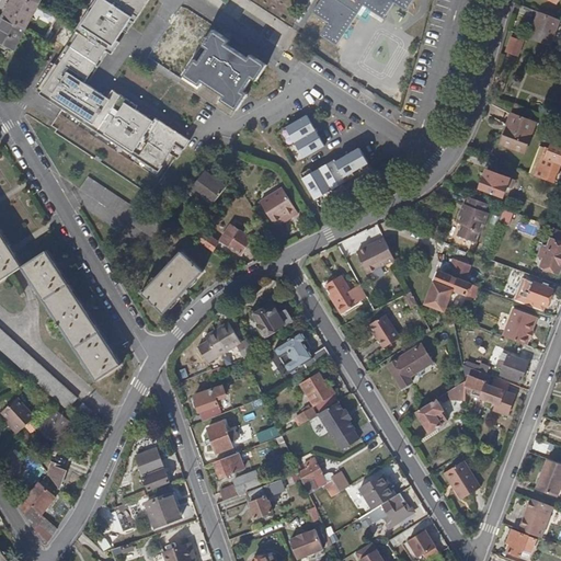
[(0,29),(0,41),(16,50),(42,0),(18,0),(8,18),(1,31),(0,29)]
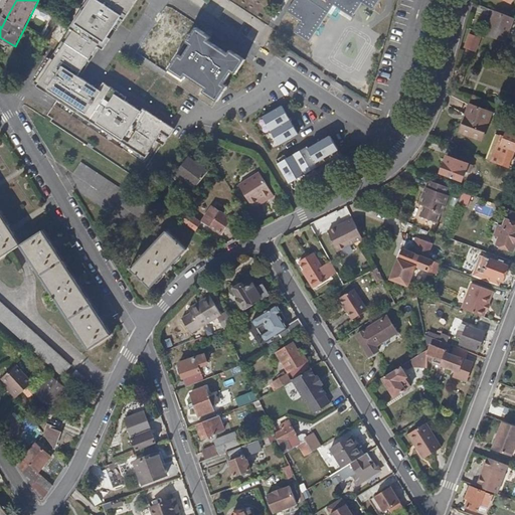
[(11,0),(4,15),(7,16),(16,0),(11,0)]
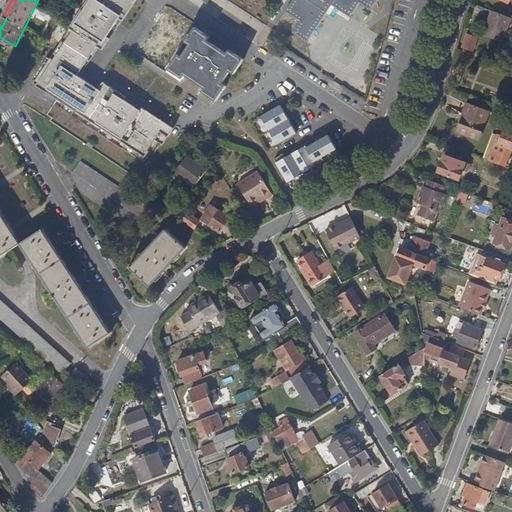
[(96,86),(143,13),(123,0),(88,0),(32,87),(62,106),(77,117),(105,135),(125,105),(96,86)]
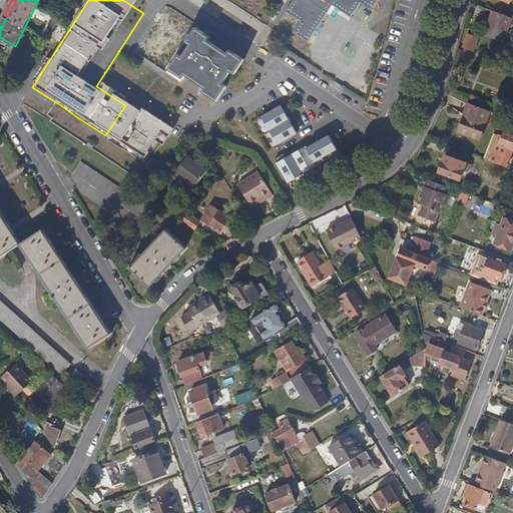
[(296,0),(288,13),(302,23),(294,34),(310,44),(329,15),(334,7),(338,10),(353,20),(362,6),(373,13),(381,0),(296,0)]
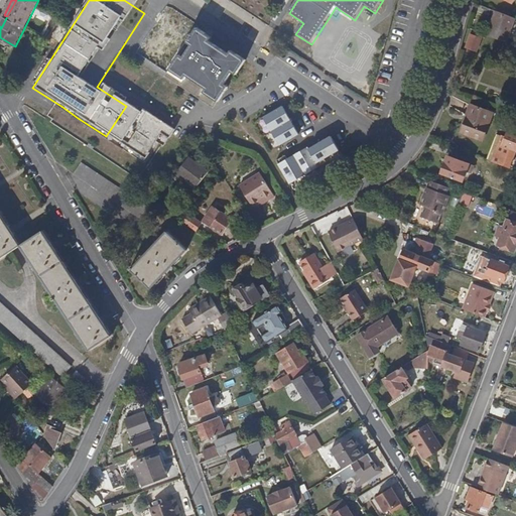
[(336,7),(331,15),(335,17),(340,10),(336,7)]
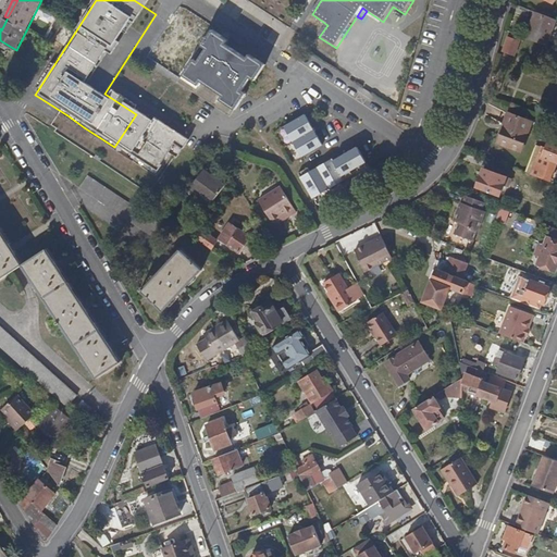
[(183,9),(172,25),(150,57),(199,88),(203,82),(225,95),(222,99),(238,110),(248,95),(244,91),(252,78),(257,82),(268,65),(258,59),(256,63),(249,59),(229,46),(222,40),(224,37),(183,9)]
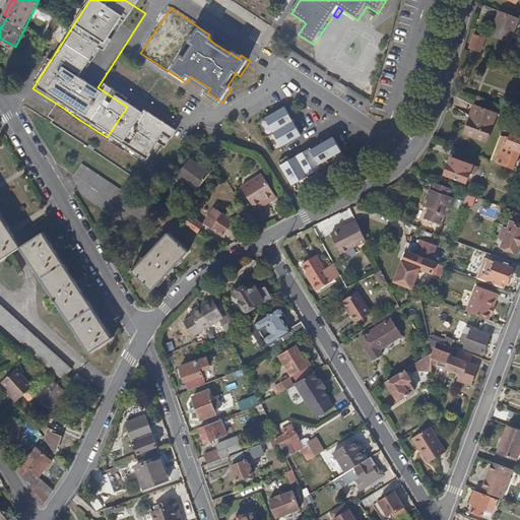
[(490,37),(509,44),(519,19),(503,13),(499,12),(490,37)]
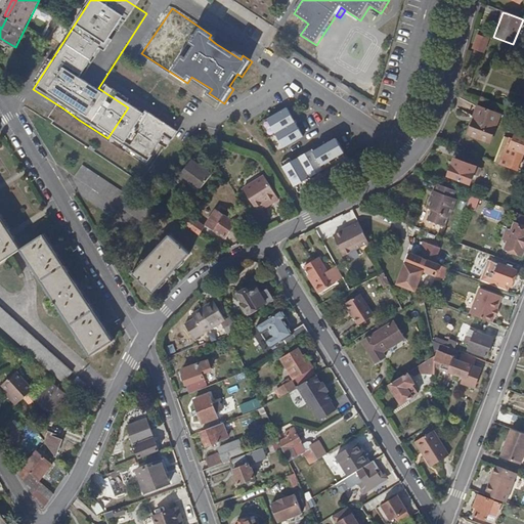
[(107,138),(79,120),(76,124),(110,146),(133,111),(139,115),(112,156),(72,130),(69,134),(114,164),(162,88),(192,108),(195,103),(161,81),(141,111),(105,86),(129,51),(219,111),(224,103),(209,93),(212,89),(191,77),(187,83),(141,53),(162,24),(158,20),(137,50),(132,46),(151,16),(146,13),(98,88),(128,107),(107,138)]
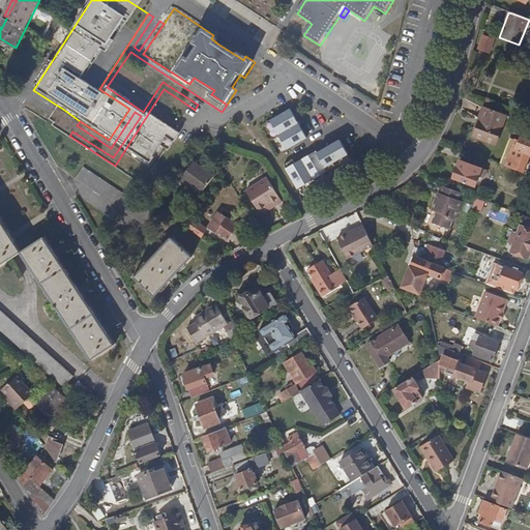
[(492,52),(496,36),(482,33),(478,48),(492,52)]
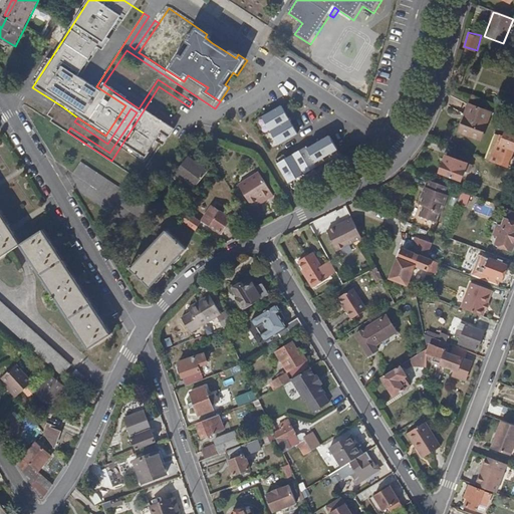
[(159,86),(111,161),(141,180),(189,106),(159,86)]
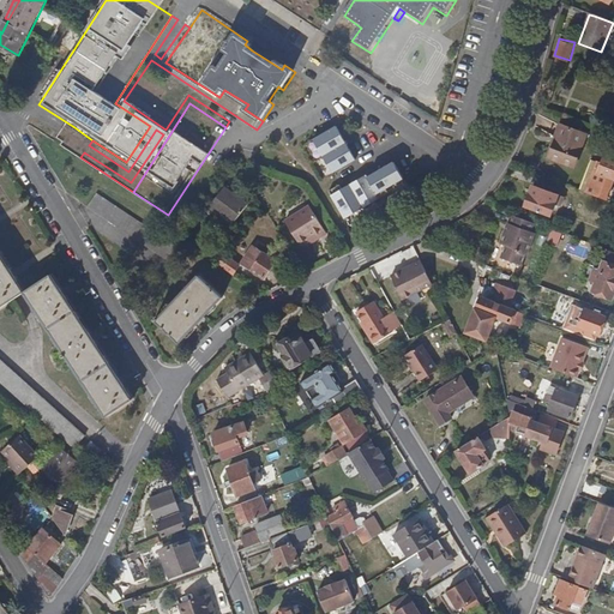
[(313,137),(332,173),(356,160),(338,124),(313,137)]
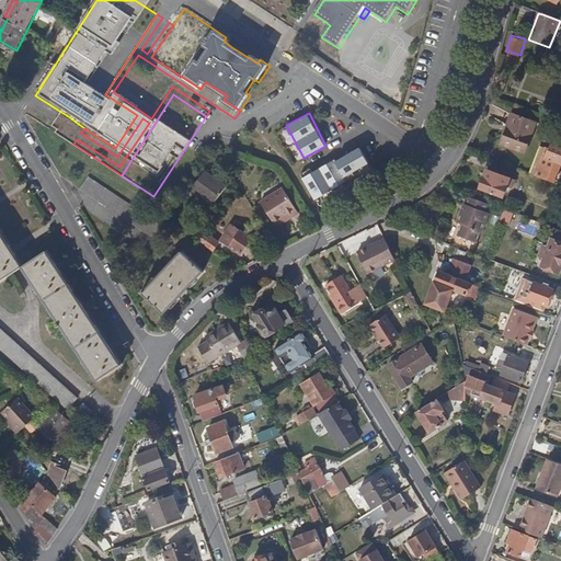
[(507,127),(501,145),(523,155),(535,124),(511,115),(506,126),(507,127)]
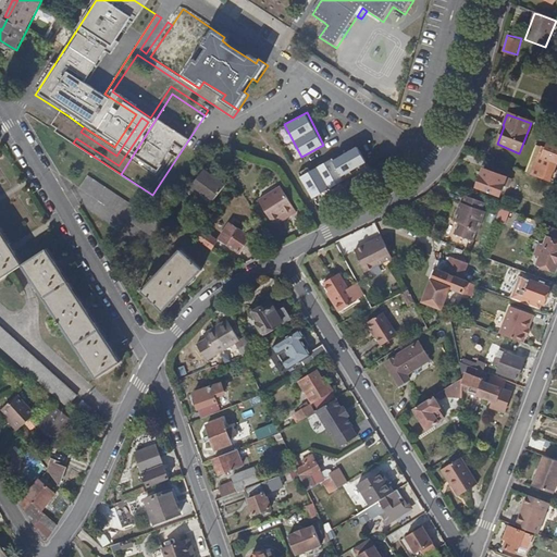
[(84,127),(67,115),(57,132),(73,143),(76,138),(81,132),(84,127)]
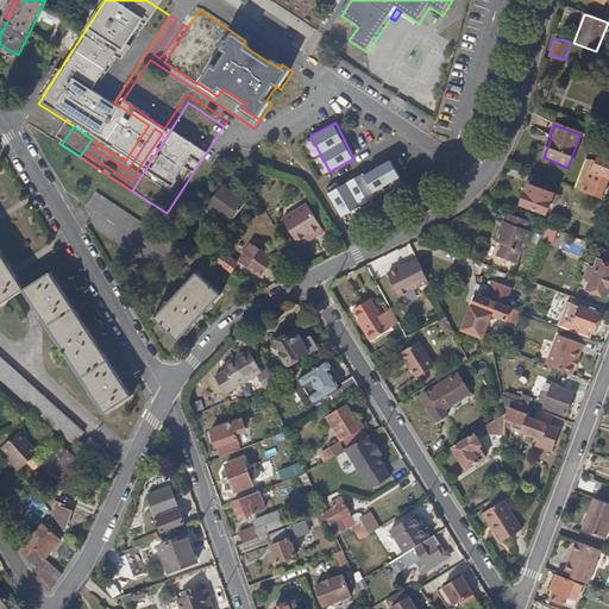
[(588,194),(600,199),(608,174),(608,158),(600,155),(592,171),(596,173),(588,194)]
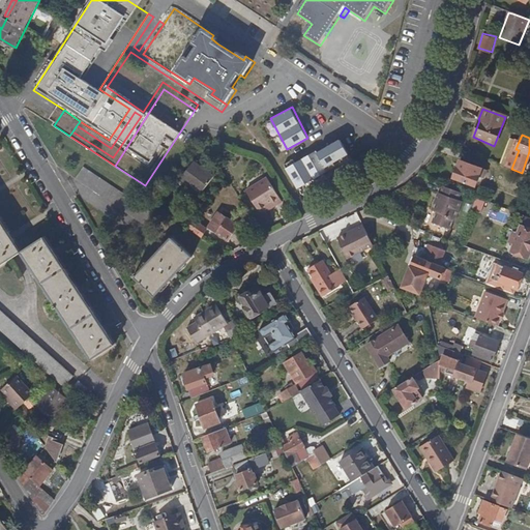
[(344,139),(285,164),(294,185),(352,160),(344,139)]
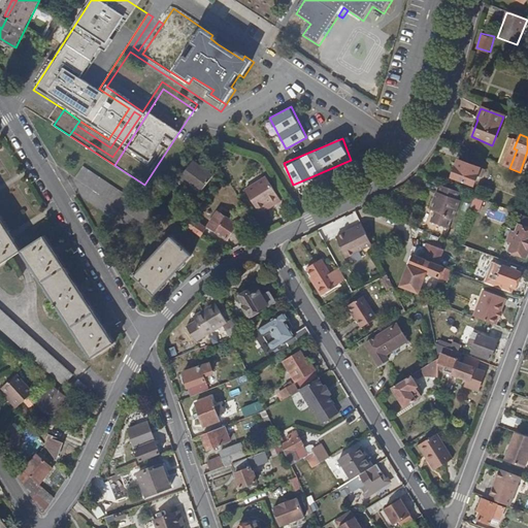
[(459,157),(452,173),(473,182),(481,165),(459,157)]
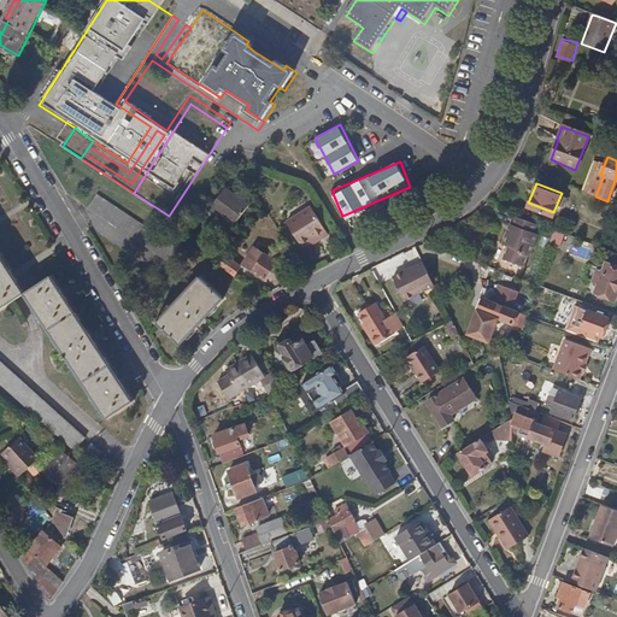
[(211,207),(234,224),(248,204),(225,187),(211,207)]
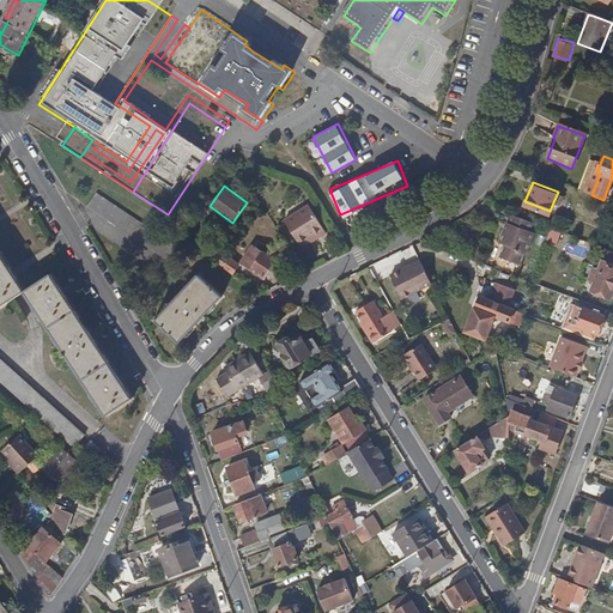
[(98,193),(89,207),(171,262),(181,248),(98,193)]
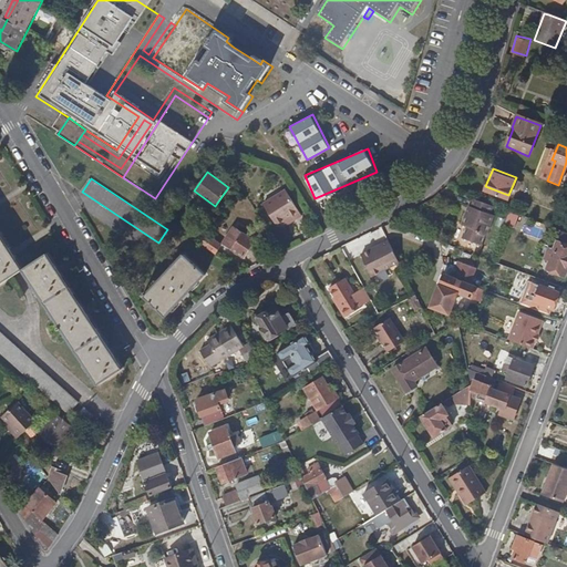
[(264,203),(277,226),(284,222),(286,225),(302,215),(286,188),(264,203)]
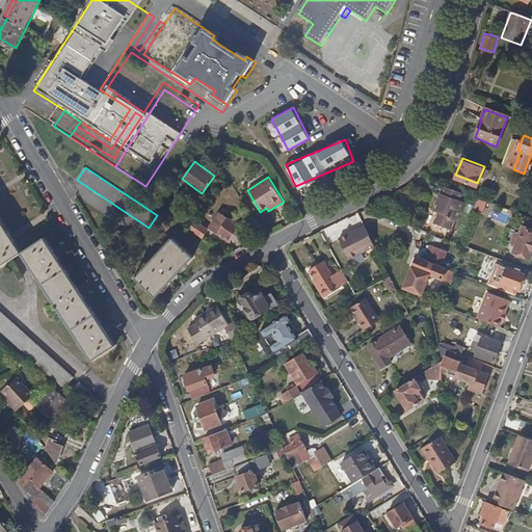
[(447,183),(444,191),(446,191),(444,197),(439,195),(434,207),(439,209),(434,219),(451,227),(455,216),(456,217),(463,198),(460,197),(463,190),(447,183)]
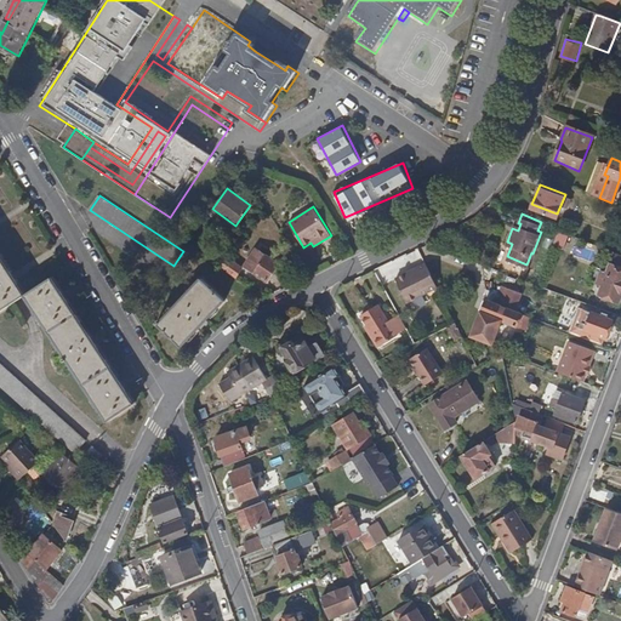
[(256,246),(261,240),(248,231),(244,237),(256,246)]
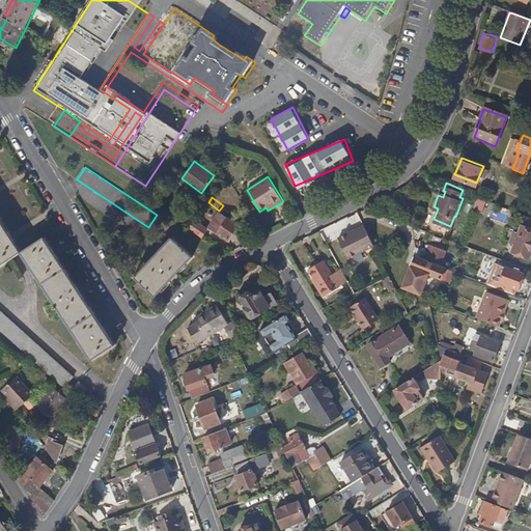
[(219,211),(208,224),(228,239),(239,224),(235,222),(240,217),(223,205),(219,211)]
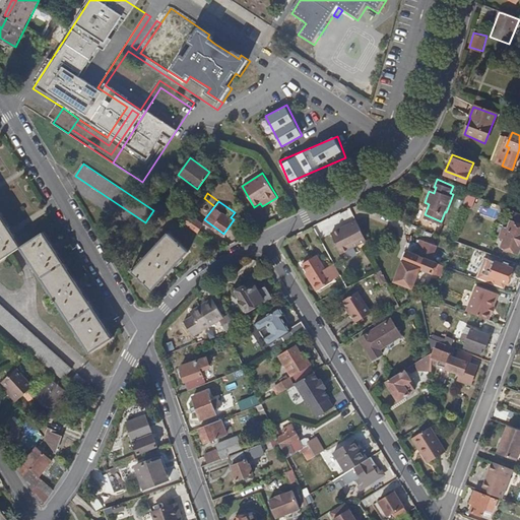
[(519,223),(519,212),(515,211),(511,220),(519,223)]
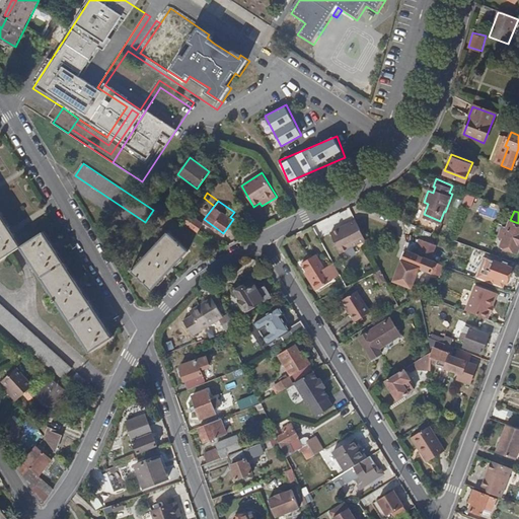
[(0,260),(22,245),(0,212),(0,260)]
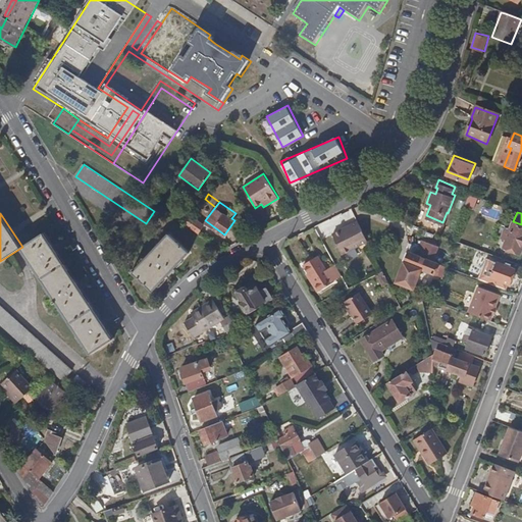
[(187,223),(199,231),(204,224),(192,216),(187,223)]
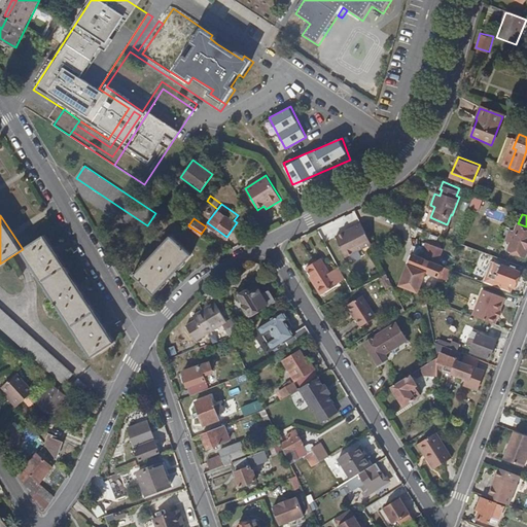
[(410,224),(401,221),(403,242),(412,241),(410,224)]
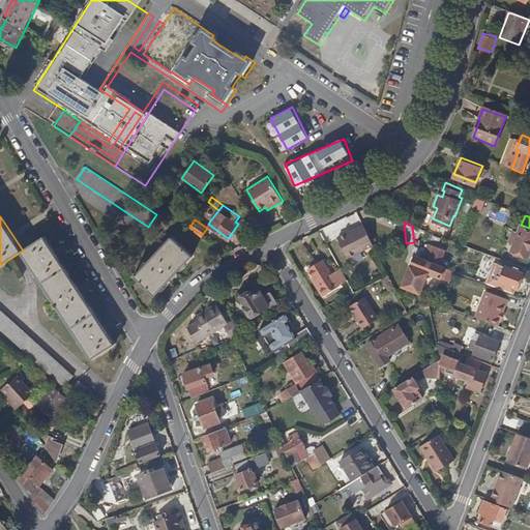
[(348,258),(373,244),(363,225),(337,238),(348,258)]
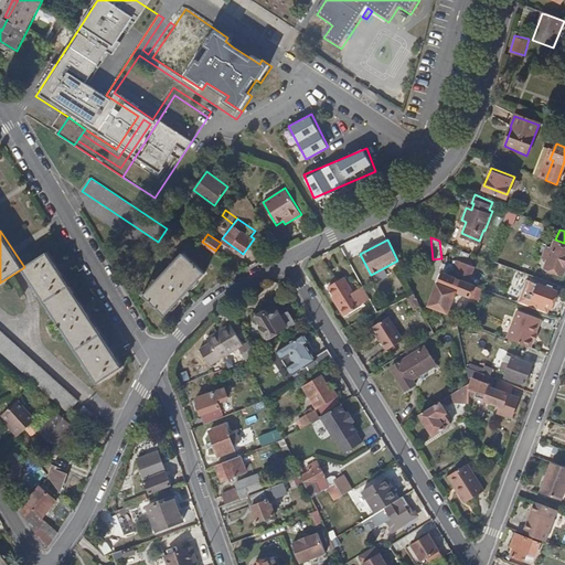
[(564,243),(555,240),(553,248),(547,246),(543,257),(548,258),(545,268),(563,275),(564,269),(564,243)]
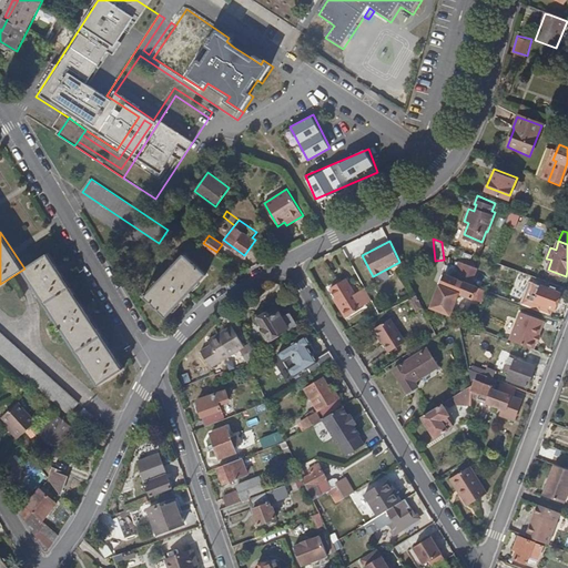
[(468,261),(472,253),(463,250),(459,257),(468,261)]
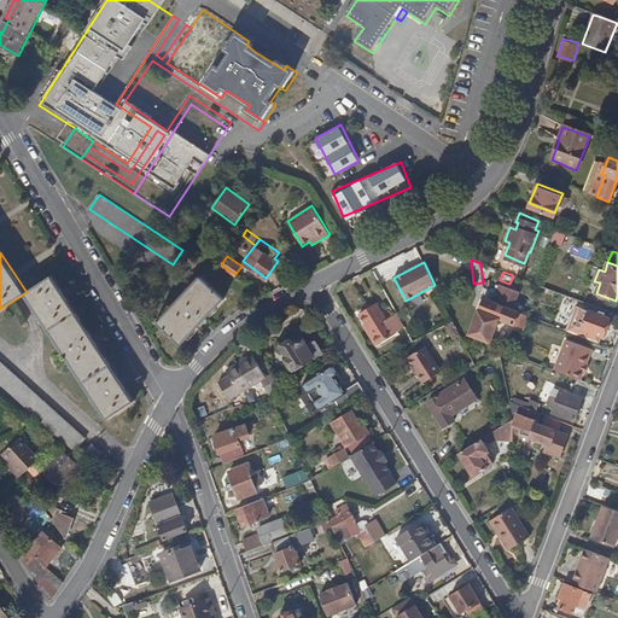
[(53,275),(27,292),(109,419),(135,401),(53,275)]
